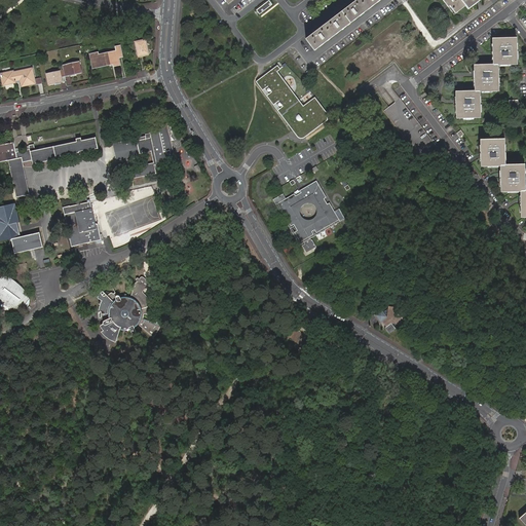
[(257,10),(260,13),(272,4),(269,0),(257,10)]
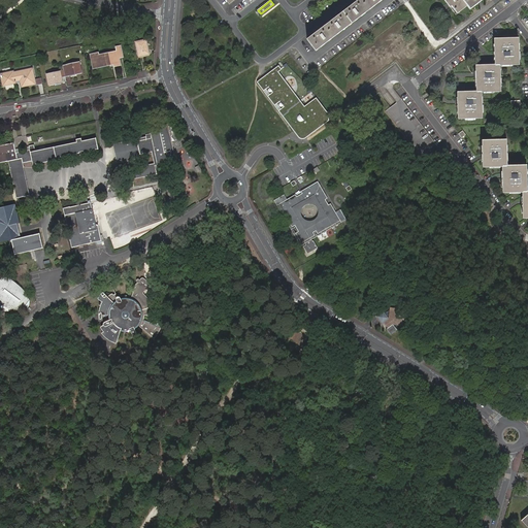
[(359,0),(306,40),(315,51),(381,0),(359,0)]
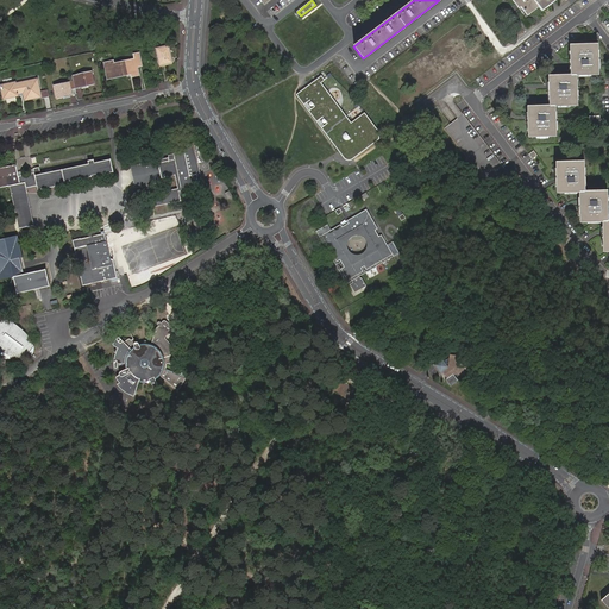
[(538,7),(532,0),(513,0),(526,17),(538,7)]
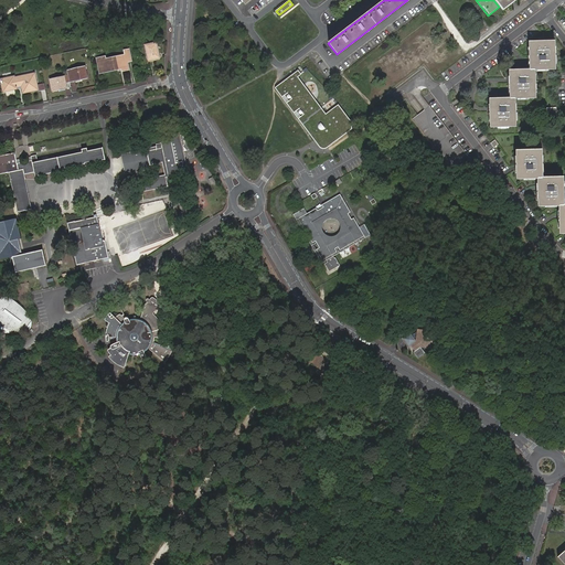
[(493,0),(499,7),(502,11),(515,0),(493,0)]
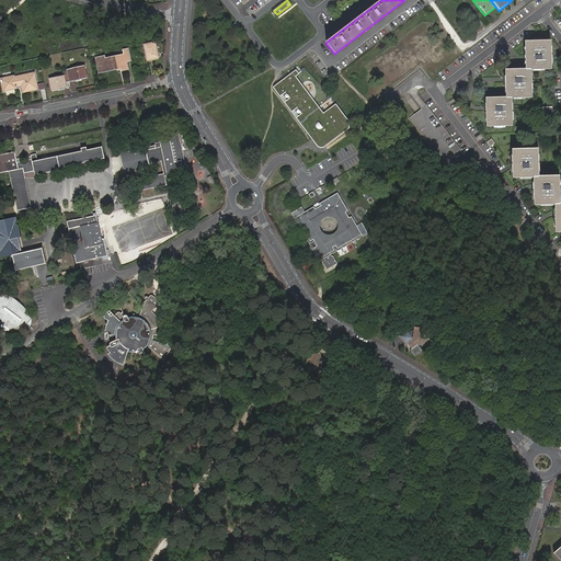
[(277,15),(290,4),(277,14),(277,15)]
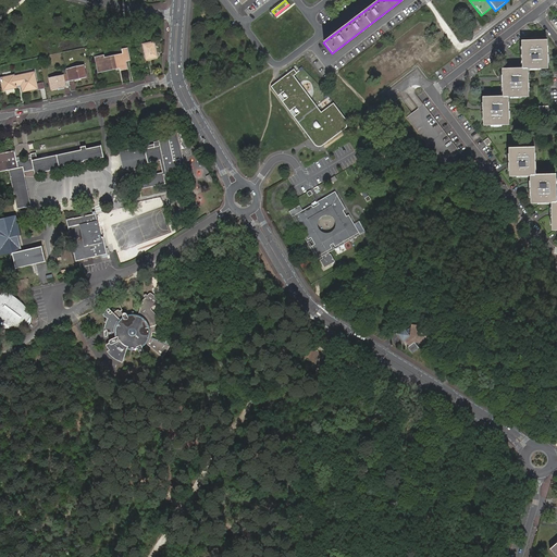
[(143,44),(146,56),(157,52),(153,41),(143,44)]
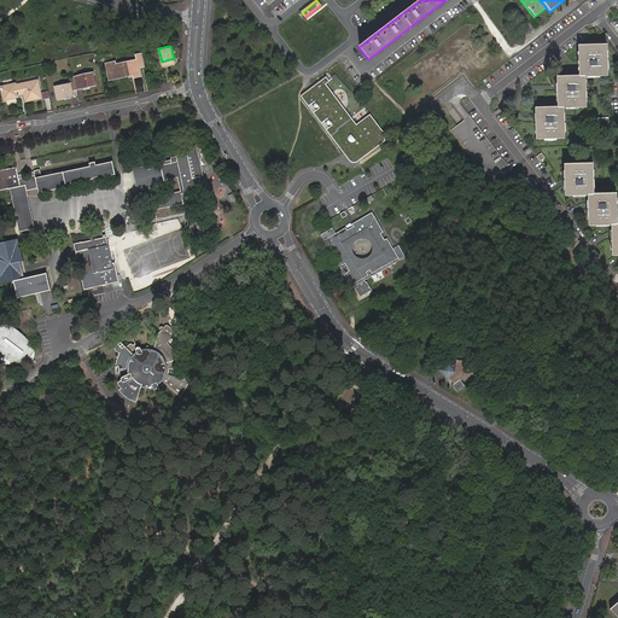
[(578,53),(579,71),(579,77),(583,77),(587,77),(599,76),(606,76),(606,70),(606,52),(605,46),(598,46),(586,47),(578,47),(578,53)]
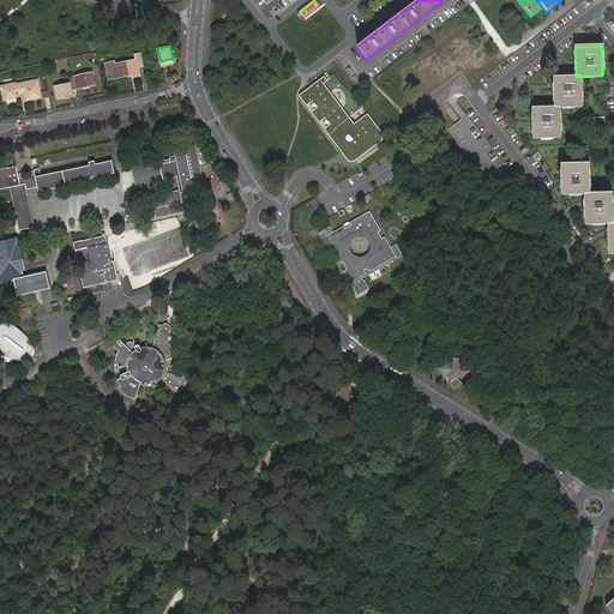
[(137,60),(126,62),(128,76),(133,74),(133,77),(140,74),(138,67),(143,66),(140,53),(136,54),(137,60)]
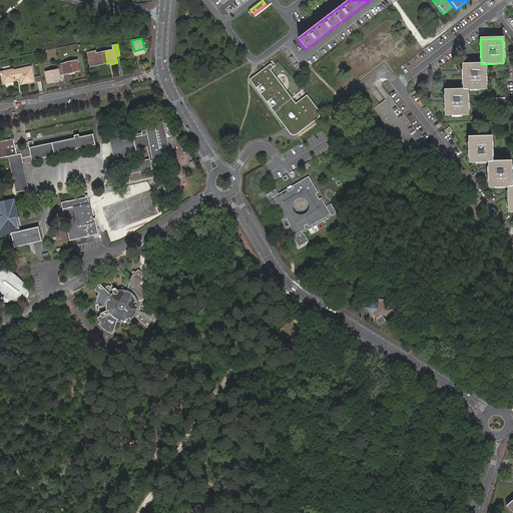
[(107,63),(105,52),(96,54),(95,52),(90,53),(93,66),(107,63)]
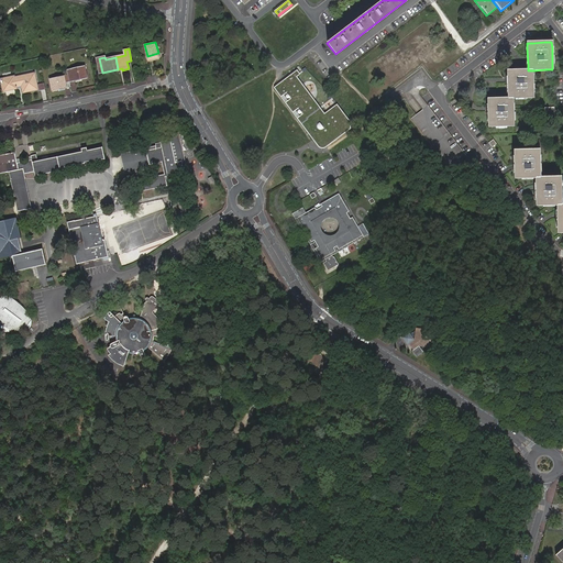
[(68,75),(69,83),(74,81),(74,80),(81,78),(81,79),(88,78),(85,65),(72,68),(72,69),(73,74),(68,75)]
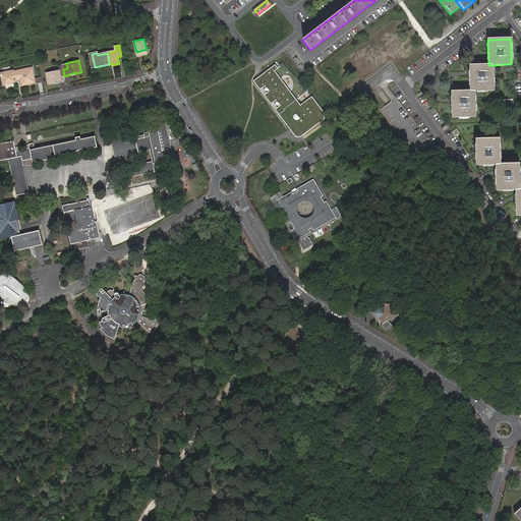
[(275,65),(254,78),(294,139),(327,118),(311,96),(298,105),(275,70),(277,68),(275,65)]
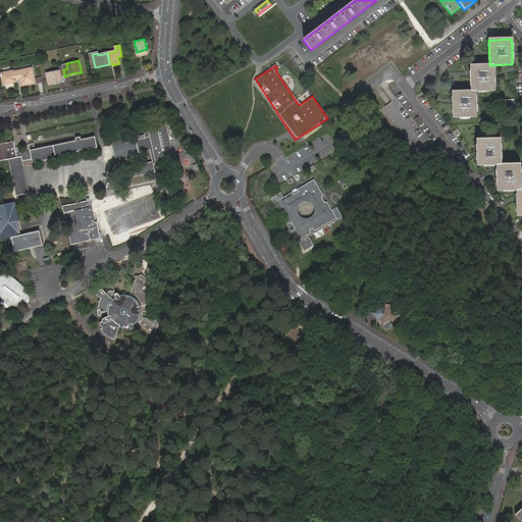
[(492,65),(489,65),(486,65),(476,66),(470,66),(470,70),(470,87),(471,92),(474,91),(477,91),(487,91),(493,91),(493,86),(492,70),(492,65)]
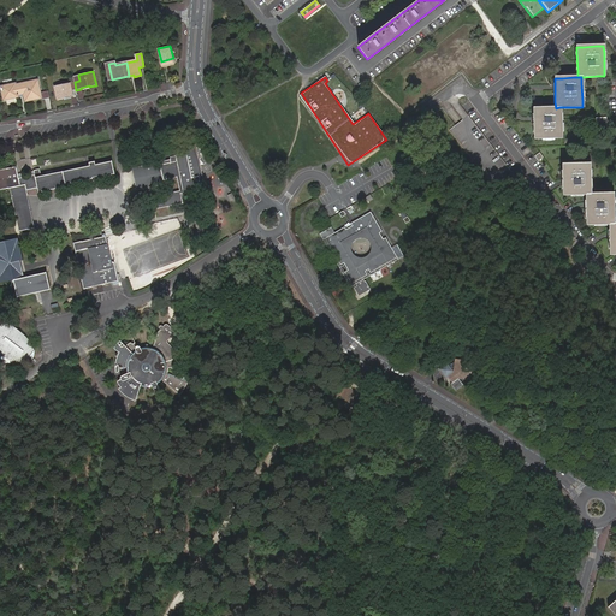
[(39,80),(19,83),(22,95),(23,95),(25,102),(42,99),(41,92),(39,80)]
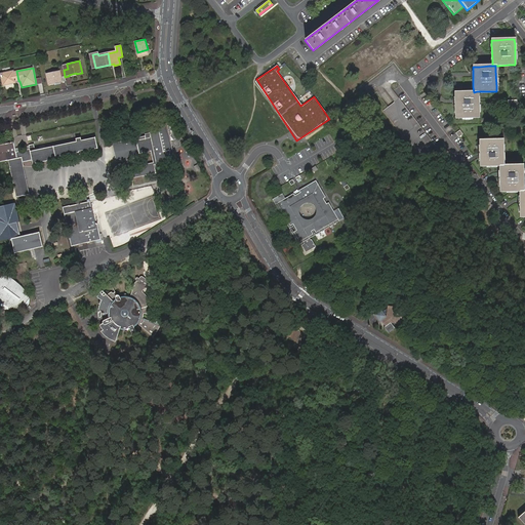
[(62,77),(65,77),(64,70),(46,73),(49,83),(54,82),(54,84),(63,82),(62,77)]
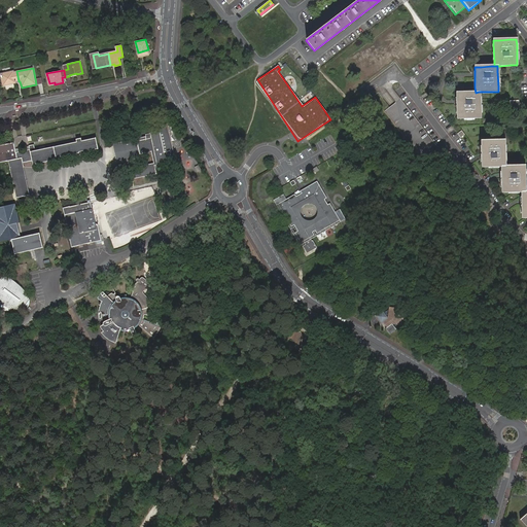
[(19,81),(16,71),(14,72),(13,71),(0,73),(1,79),(4,79),(5,85),(16,83),(15,81),(19,81)]
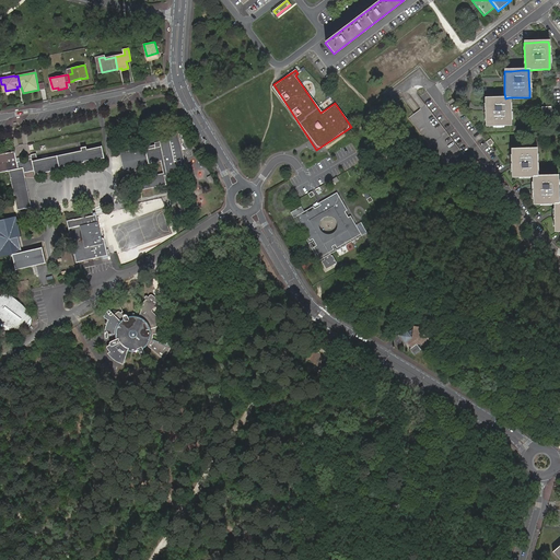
[(419,111),(408,119),(450,173),(467,159),(466,158),(426,105),(413,90),(410,92),(407,94),(419,111)]
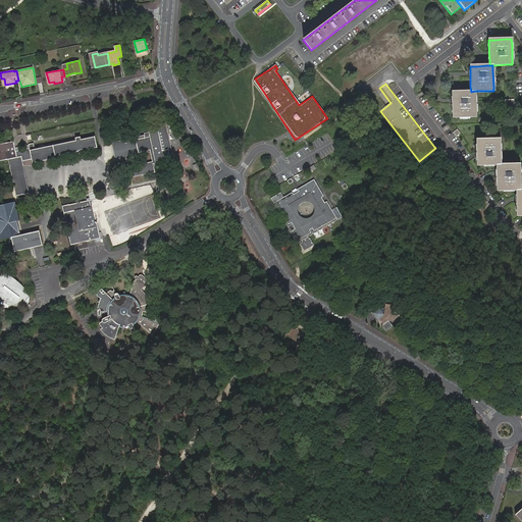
[(474,91),(471,92),(468,92),(458,92),(451,92),(452,98),(452,113),(452,118),(459,117),(469,117),(475,117),(475,112),(475,97),(474,91)]
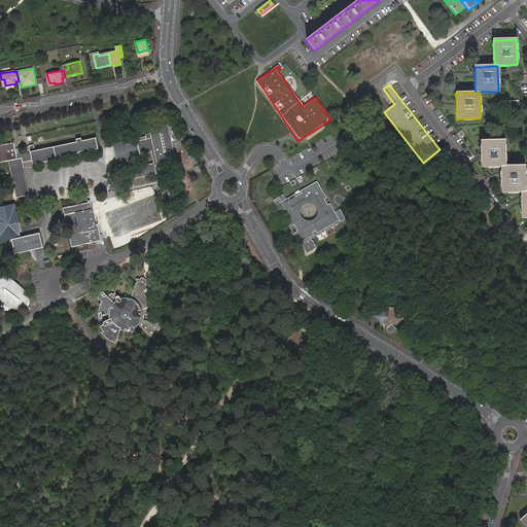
[(508,101),(510,112),(519,112),(518,100),(508,101)]
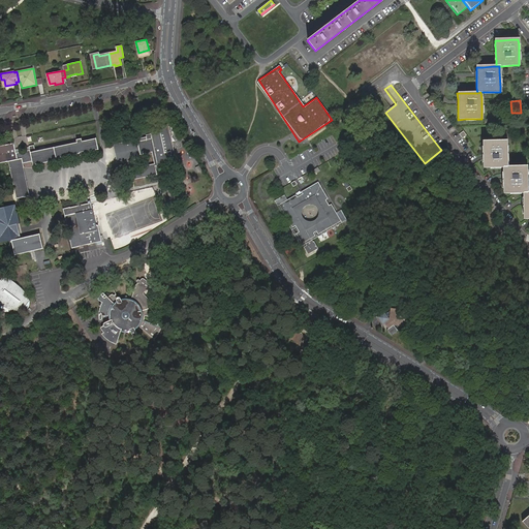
[(141,153),(154,150),(157,161),(134,166),(136,179),(160,173),(158,164),(180,159),(177,148),(170,120),(151,125),(153,134),(154,136),(147,138),(146,136),(127,141),(127,142),(117,145),(121,161),(142,157),(141,153)]
